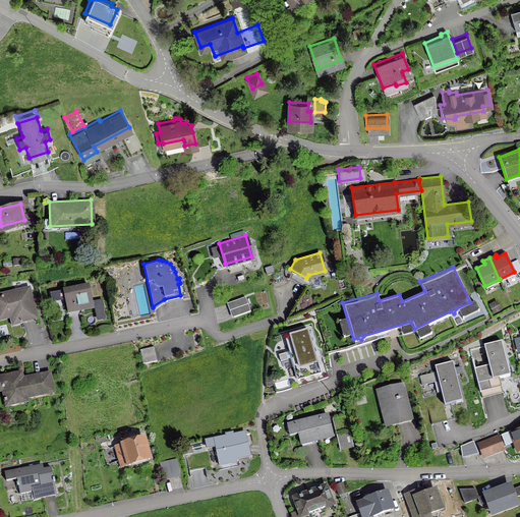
[(51,298),(63,295),(65,305),(73,303),(74,304),(79,303),(79,307),(91,304),(87,282),(62,287),(52,289),(49,290),(51,298)]
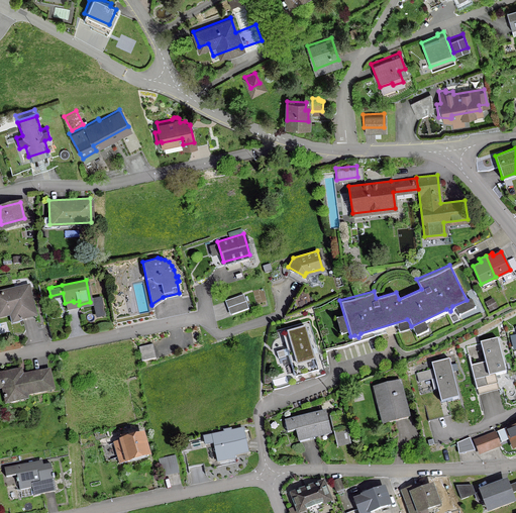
[(26,284),(0,290),(0,312),(18,308),(19,315),(33,312),(26,284)]
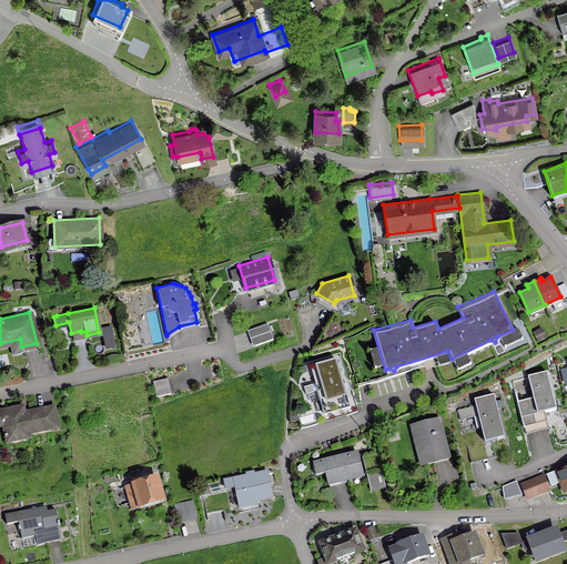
[(266,321),(247,328),(253,343),(272,336),(266,321)]
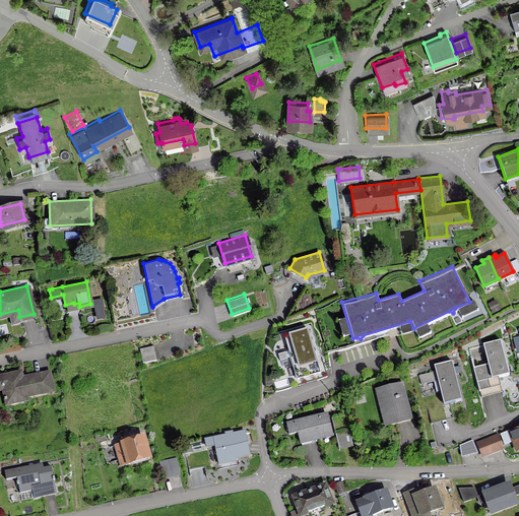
[(105,316),(101,297),(92,299),(98,317),(105,316)]
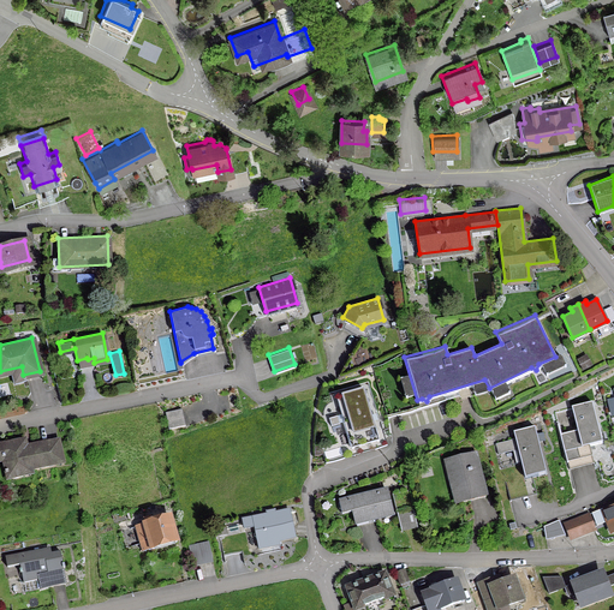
[(584,353),(576,357),(580,365),(589,360),(584,353)]
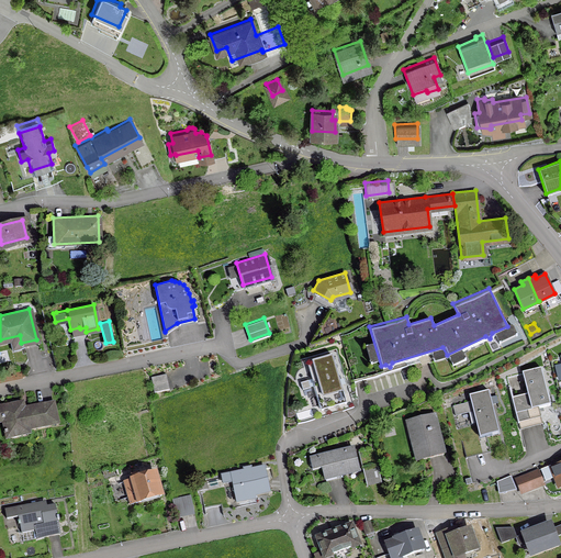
[(320,409),(346,401),(332,354),(305,363),(320,409)]
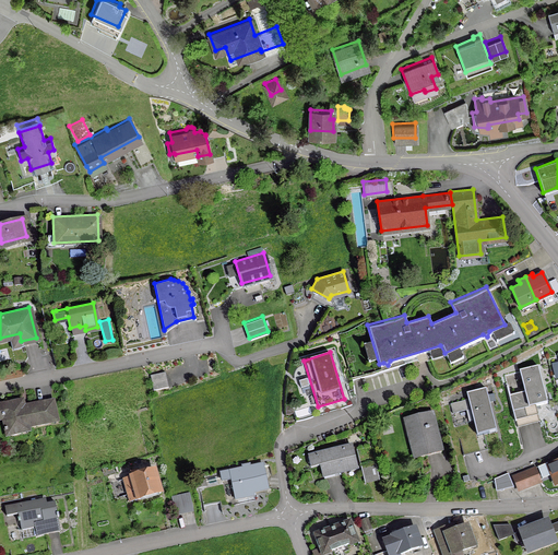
[(548,400),(536,364),(518,369),(530,406),(548,400)]
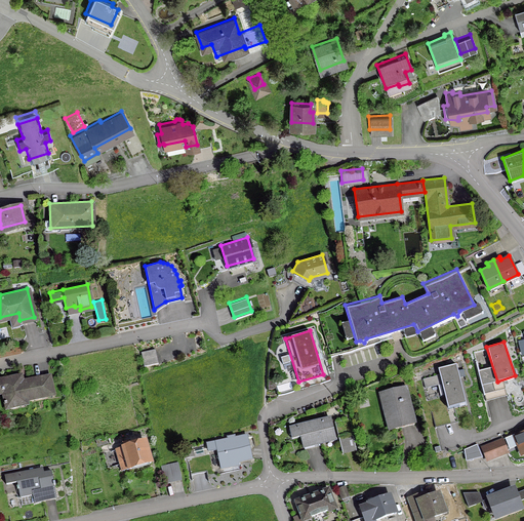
[(154,346),(139,349),(143,363),(157,360),(154,346)]
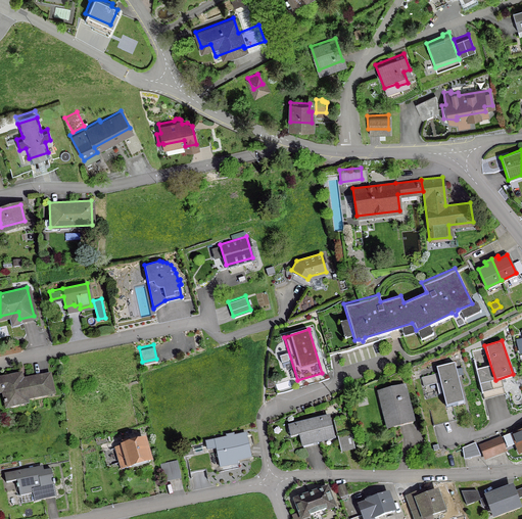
[(465,400),(455,361),(433,367),(443,406),(465,400)]
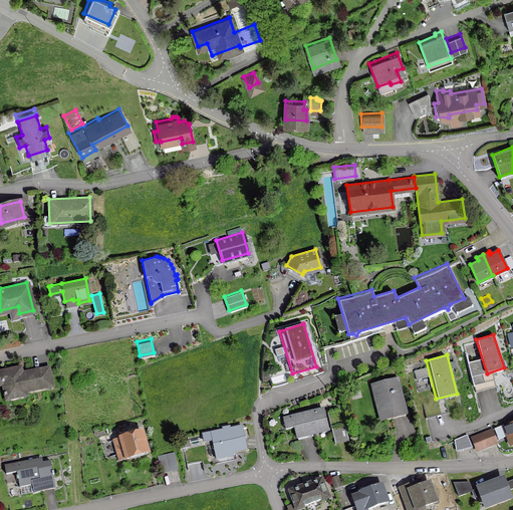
[(18,365),(0,369),(5,397),(24,393),(23,389),(50,384),(46,366),(39,368),(39,367),(20,371),(18,365)]
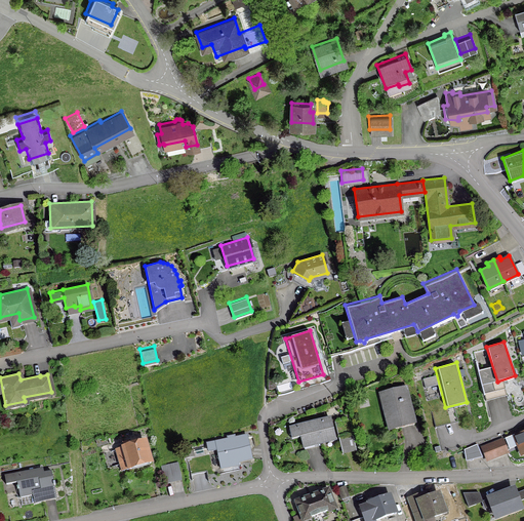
[(388,406),(384,407),(388,427),(412,421),(403,384),(383,389),(388,406)]
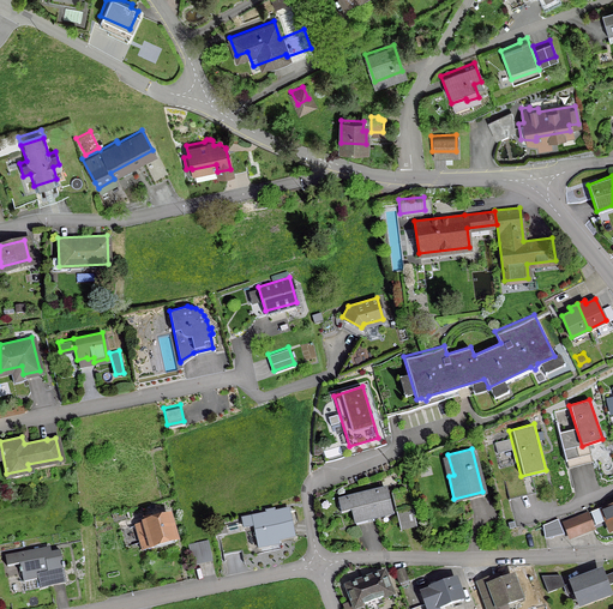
[(340,510),(349,507),(353,518),(390,510),(385,486),(337,498),(340,510)]
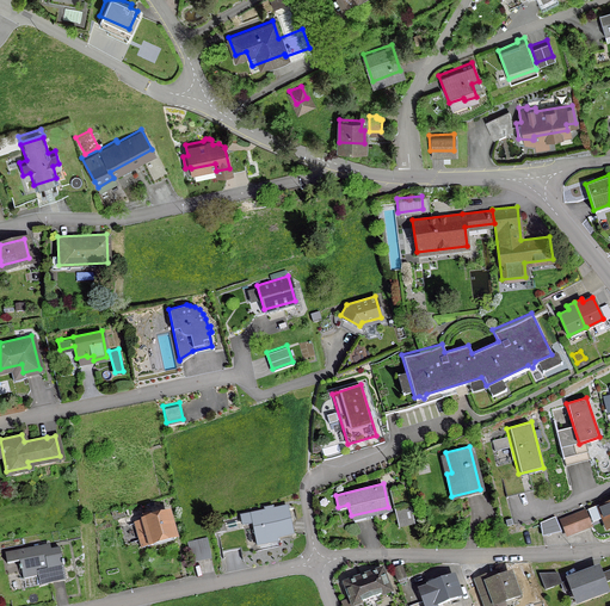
[(404,483),(388,488),(392,504),(408,500),(404,483)]
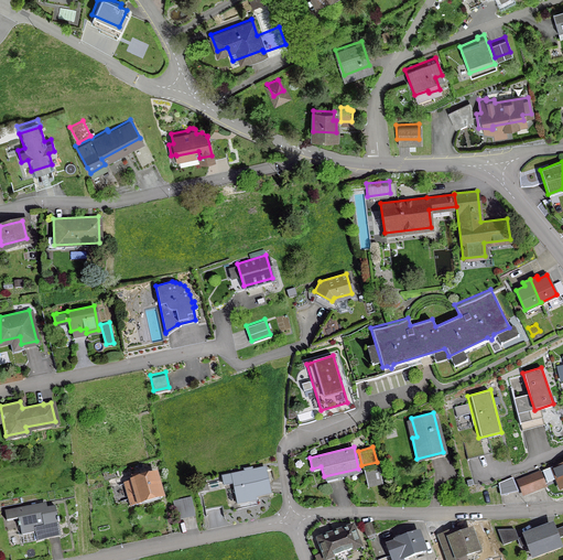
[(562,461),(551,466),(558,484),(562,482),(562,461)]
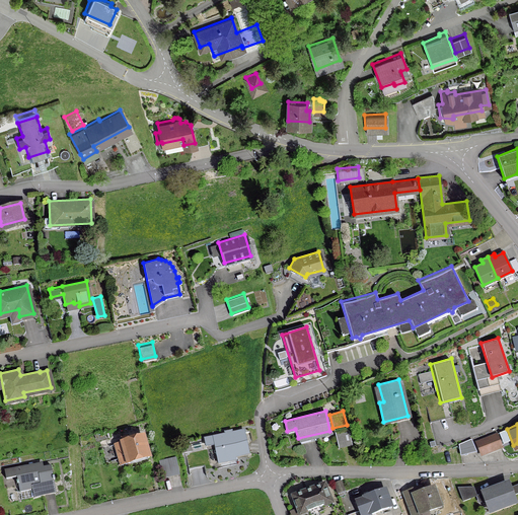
[(205,443),(213,441),(217,460),(227,458),(226,454),(247,450),(242,428),(203,436),(205,443)]
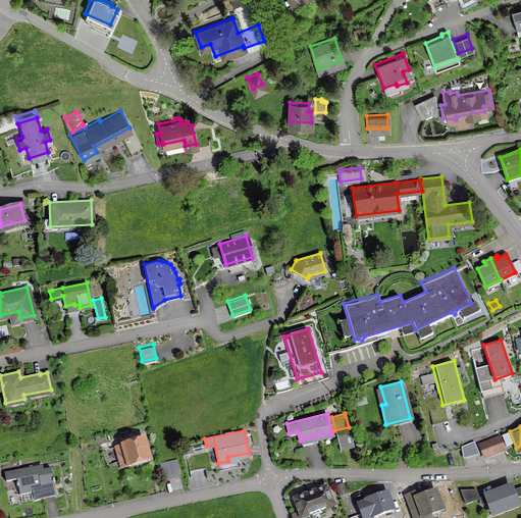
[(500,430),(477,439),(483,455),(506,447),(500,430)]
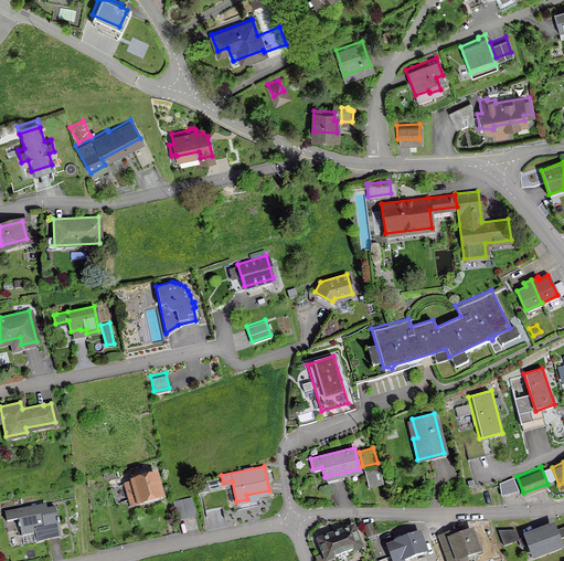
[(131,479),(124,482),(129,503),(137,500),(137,501),(160,495),(155,472),(138,476),(137,472),(130,474),(131,478),(130,478),(131,479)]
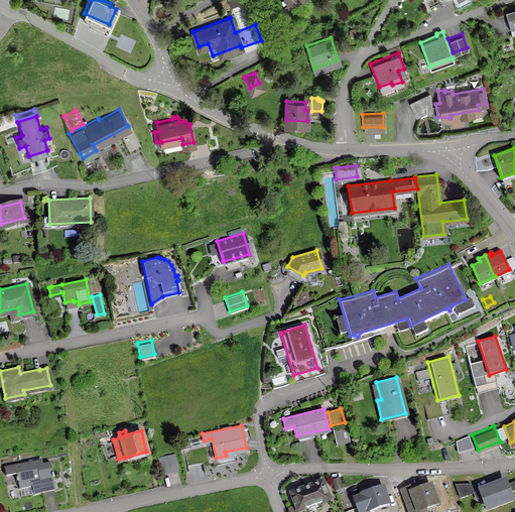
[(469,432),(456,437),(458,449),(473,444),(469,432)]
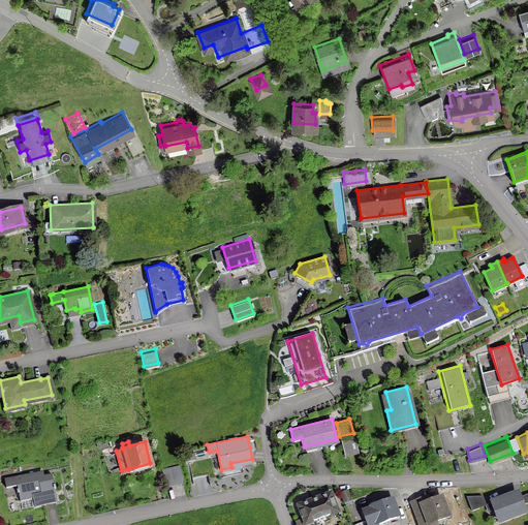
[(192,449),(184,451),(186,458),(194,456),(192,449)]
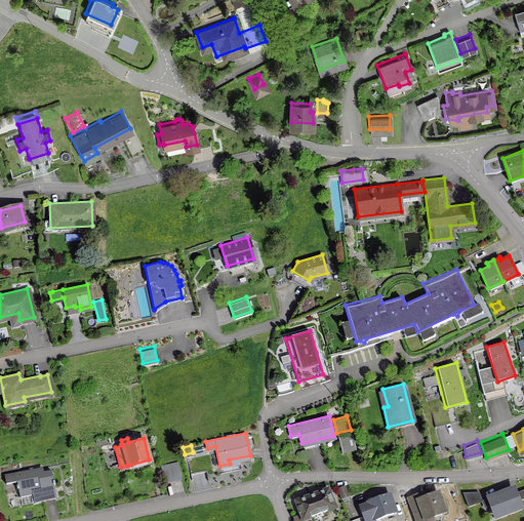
[(176,458),(159,463),(163,479),(179,475),(176,458)]
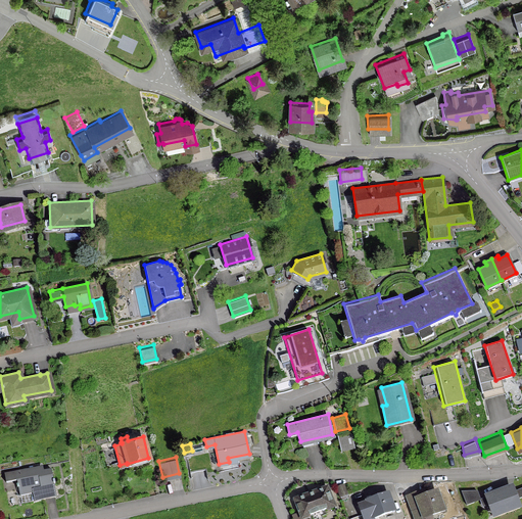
[(15,484),(16,483),(17,488),(39,484),(41,497),(54,493),(52,480),(53,480),(52,476),(51,477),(49,466),(33,469),(32,465),(13,468),(15,480),(14,481),(15,484)]
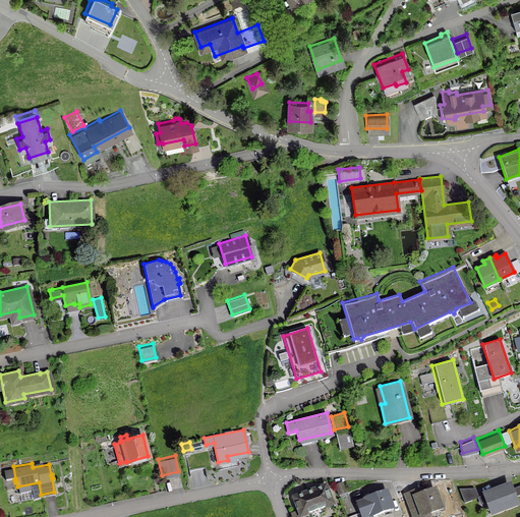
[(341,479),(334,482),(339,495),(345,493),(341,479)]
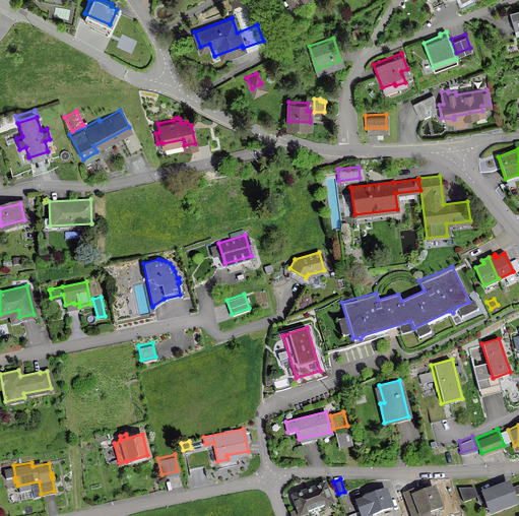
[(507,481),(482,491),(490,509),(514,500),(511,493),(518,491),(516,484),(509,486),(507,481)]
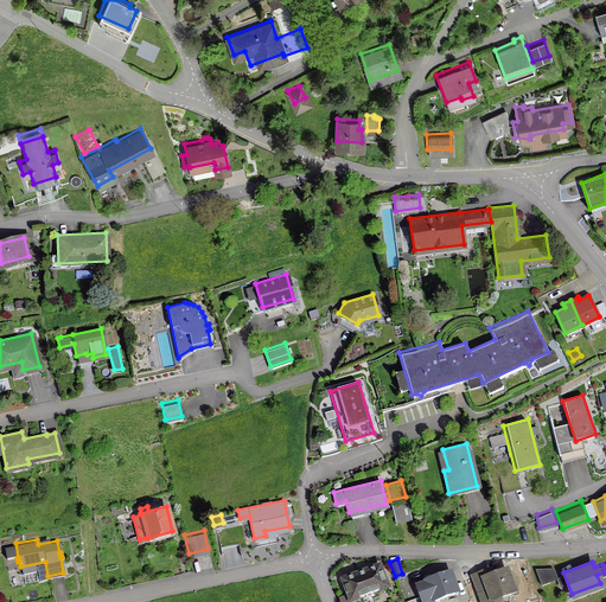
[(377,563),(342,576),(348,591),(337,596),(339,601),(359,593),(362,599),(376,593),(375,588),(386,583),(377,563)]
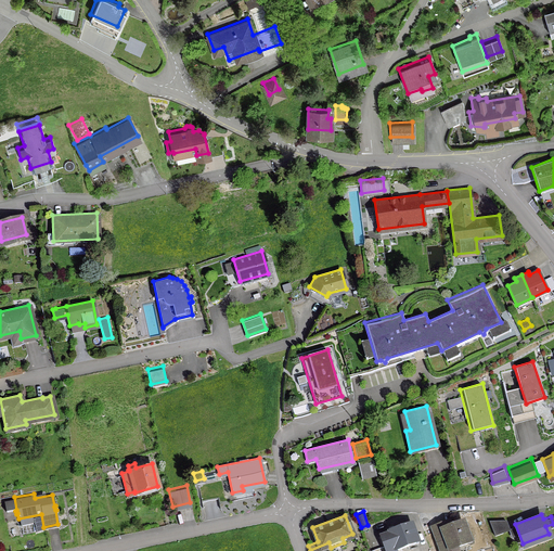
[(437,539),(436,539),(439,550),(450,550),(449,547),(469,539),(461,519),(443,524),(441,520),(430,524),(437,539)]
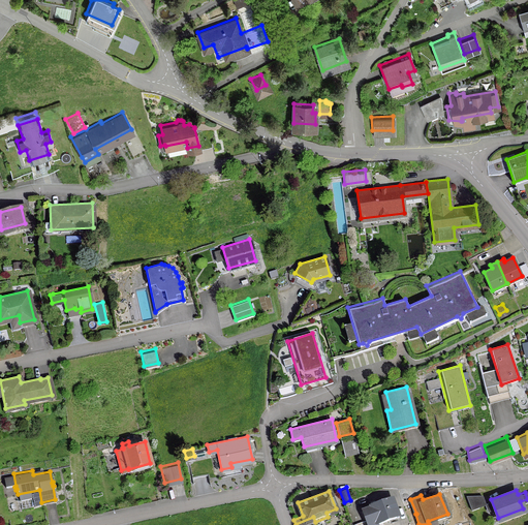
[(370,504),(361,507),(366,521),(375,518),(376,521),(397,514),(391,495),(369,502),(370,504)]
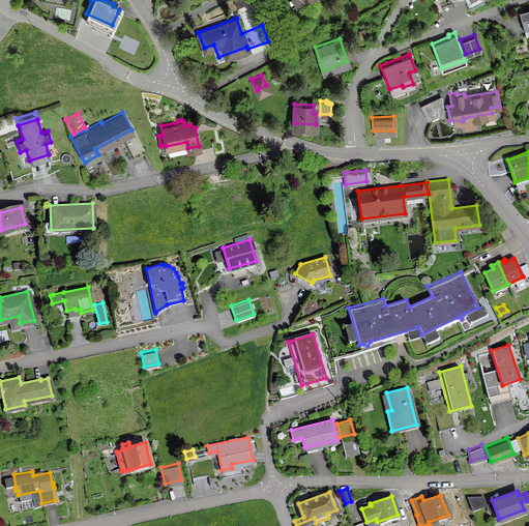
[(468,496),(473,509),(486,504),(482,496),(468,496)]
